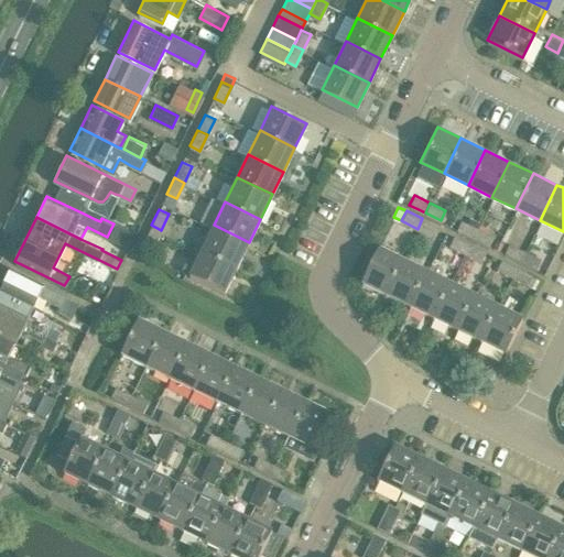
[(433,237),(438,226),(422,218),(418,229),(433,237)]
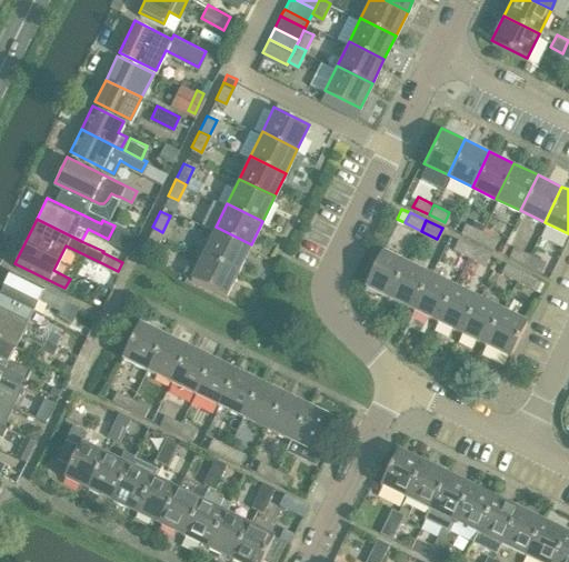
[(477,238),(481,228),(466,220),(461,230),(477,238)]
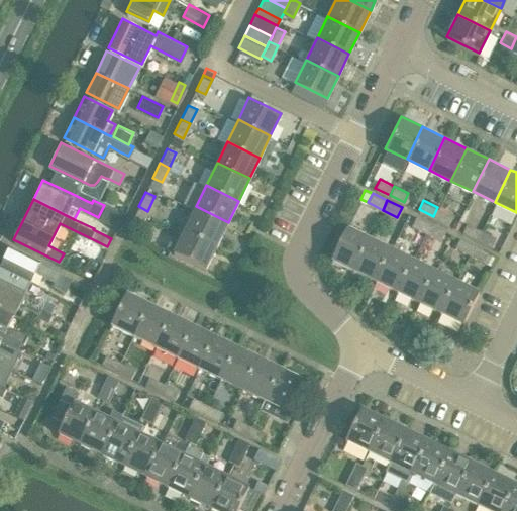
[(140,225),(147,211),(138,206),(131,221),(140,225)]
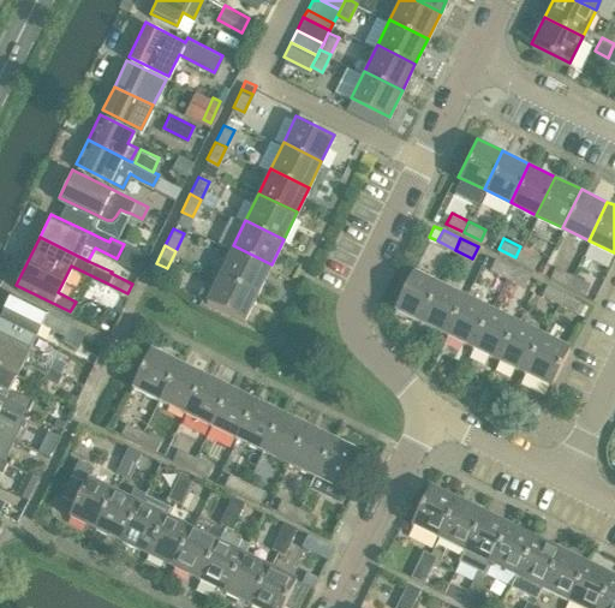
[(258,291),(272,264),(233,245),(220,272),(258,291)]
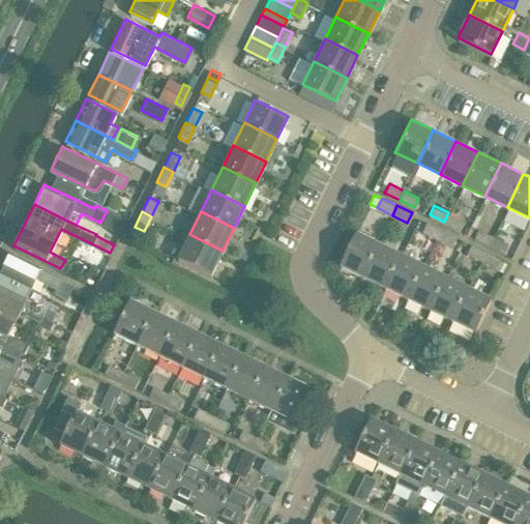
[(459,229),(464,220),(448,212),(444,222),(459,229)]
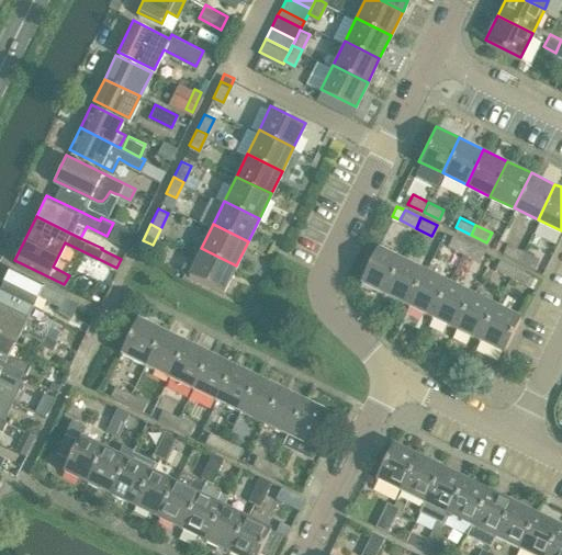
[(463,250),(468,240),(452,233),(448,242),(463,250)]
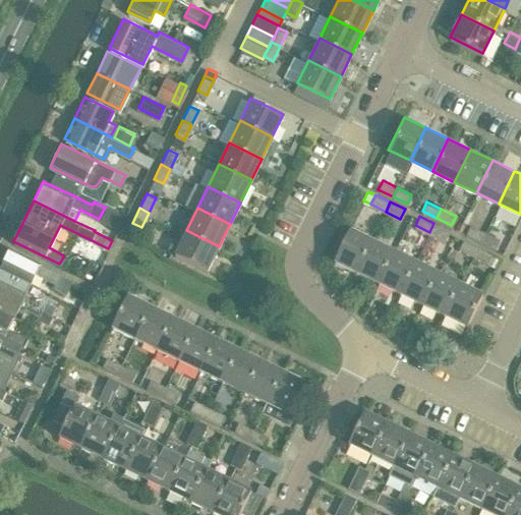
[(444,239),(449,230),(433,223),(429,232),(444,239)]
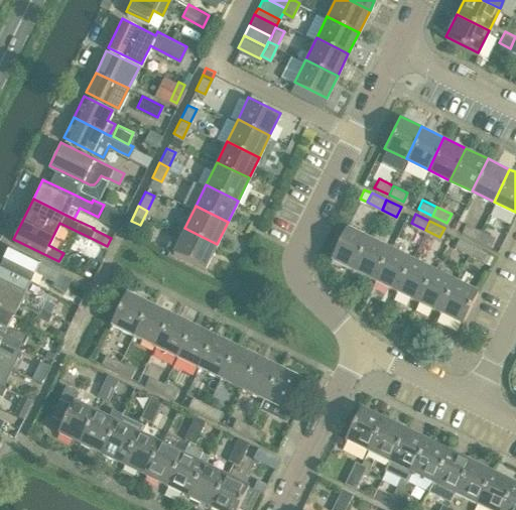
[(476,237),(481,228),(466,221),(462,230),(476,237)]
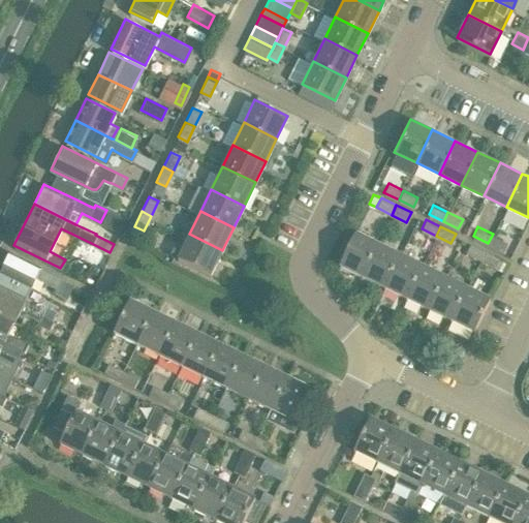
[(362,275),(378,242),(355,231),(339,264),(362,275)]
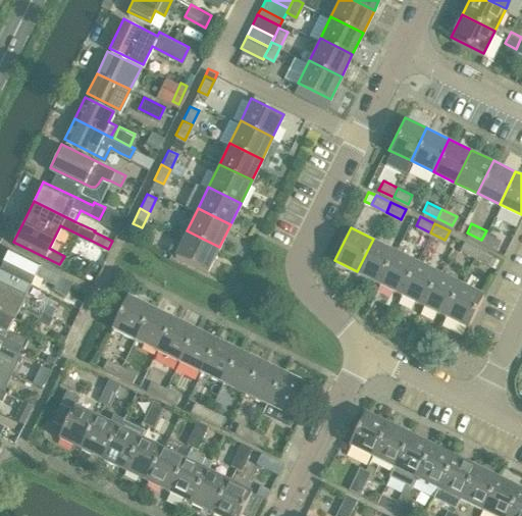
[(208,269),(219,247),(187,230),(175,253),(208,269)]
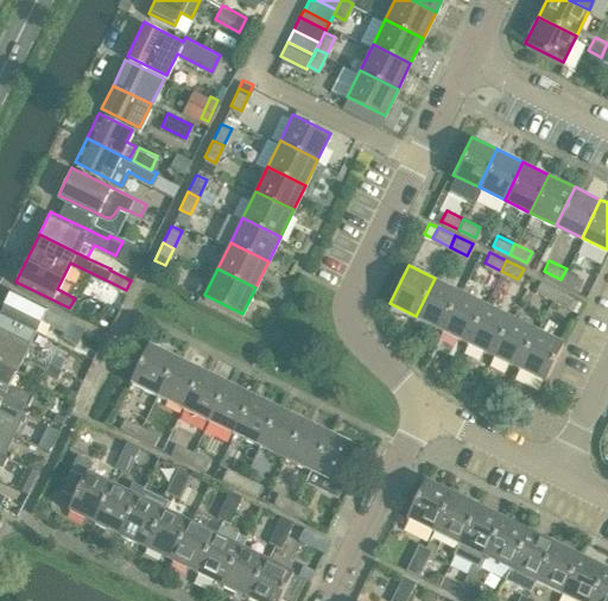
[(578,288),(583,277),(567,269),(561,279),(578,288)]
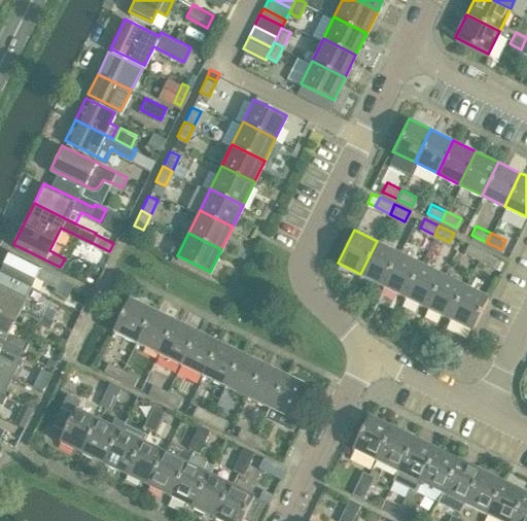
[(479,256),(484,247),(468,240),(464,249),(479,256)]
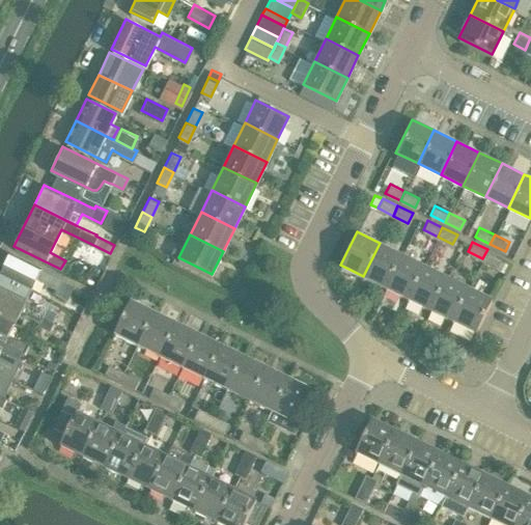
[(386,286),(394,270),(401,253),(380,243),(363,276),(386,286)]
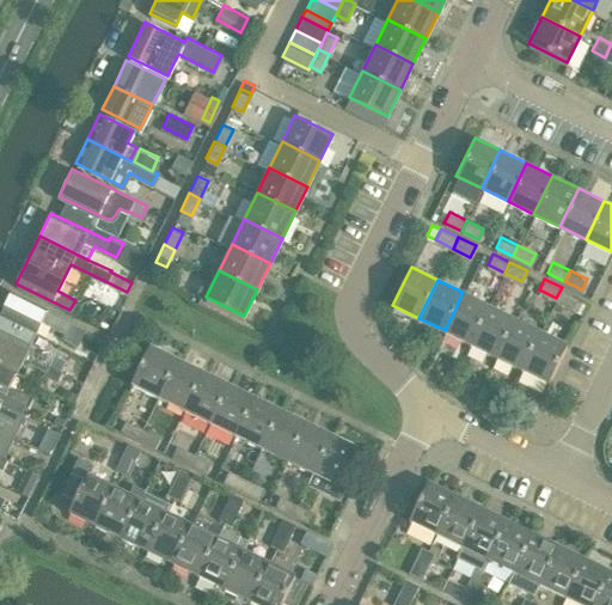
[(574,306),(579,295),(562,287),(556,298),(574,306)]
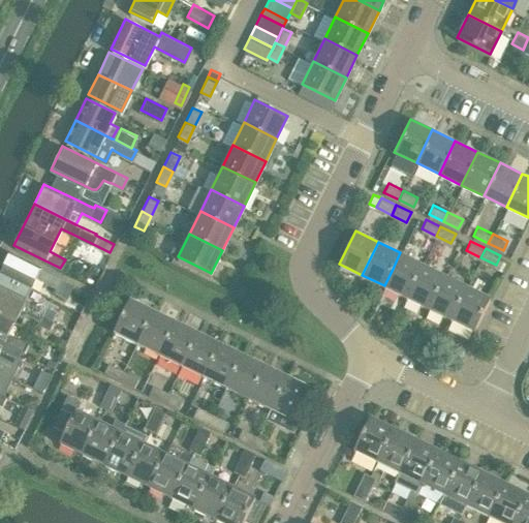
[(10,252),(1,271),(31,285),(35,276),(54,285),(52,289),(63,295),(69,281),(10,252)]
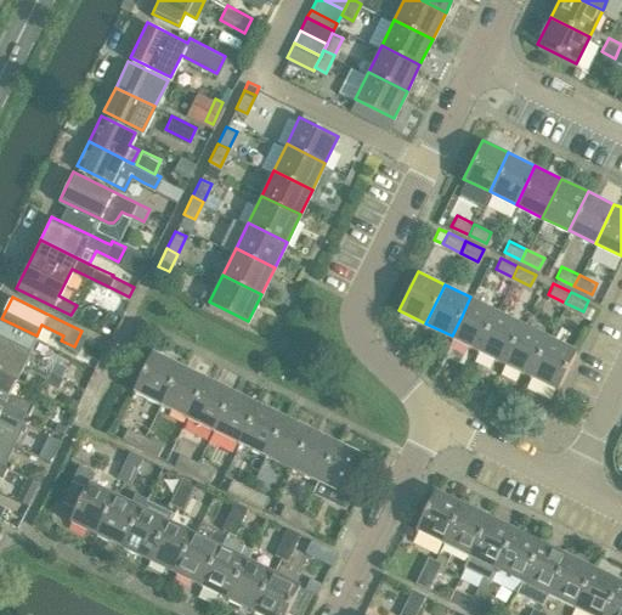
[(479,349),(497,310),(470,297),(462,316),(452,336),(479,349)]
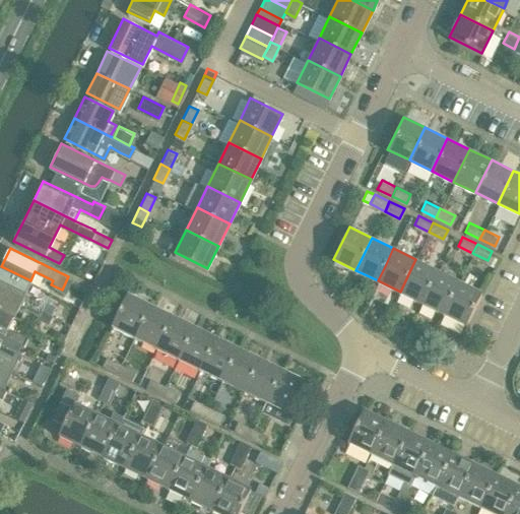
[(421,303),(438,269),(415,259),(400,292),(421,303)]
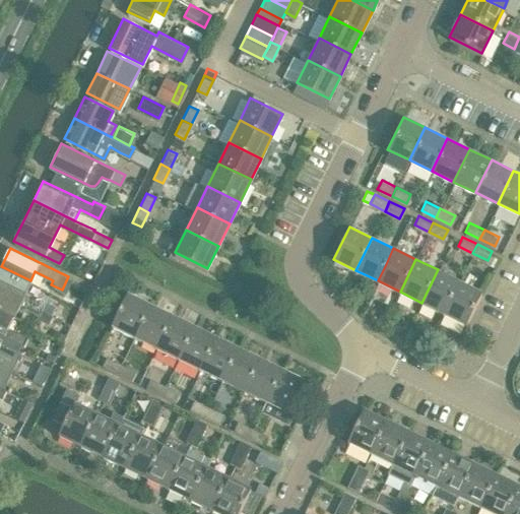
[(1,266),(0,267),(0,287),(42,308),(46,300),(25,290),(30,280),(1,266)]
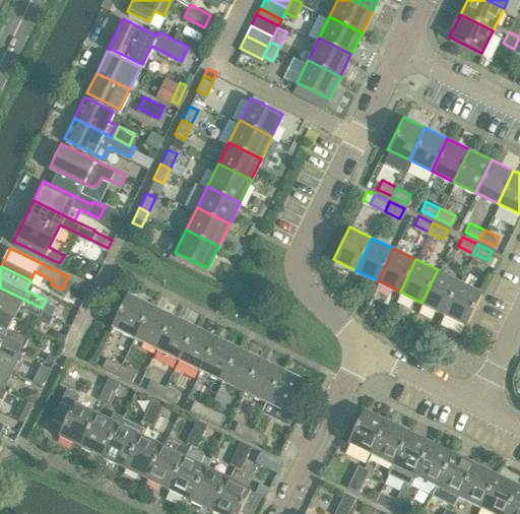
[(444,313),(459,280),(438,269),(421,303),(444,313)]
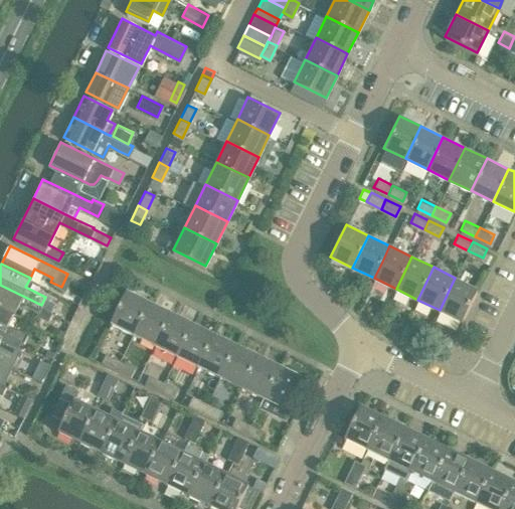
[(462,321),(478,289),(455,278),(440,310),(462,321)]
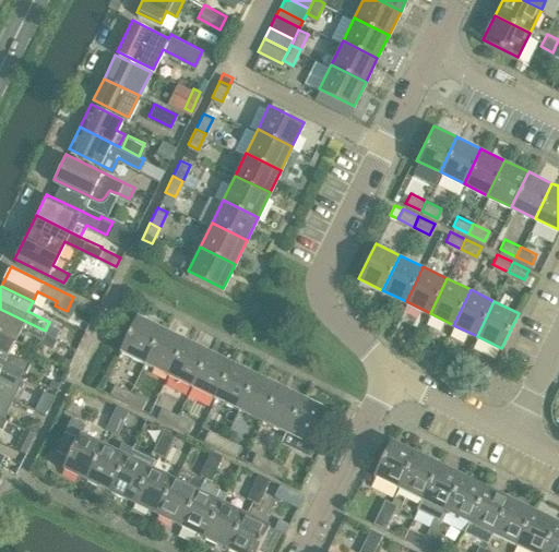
[(0,333),(14,339),(19,330),(52,347),(58,337),(45,331),(0,309),(0,333)]
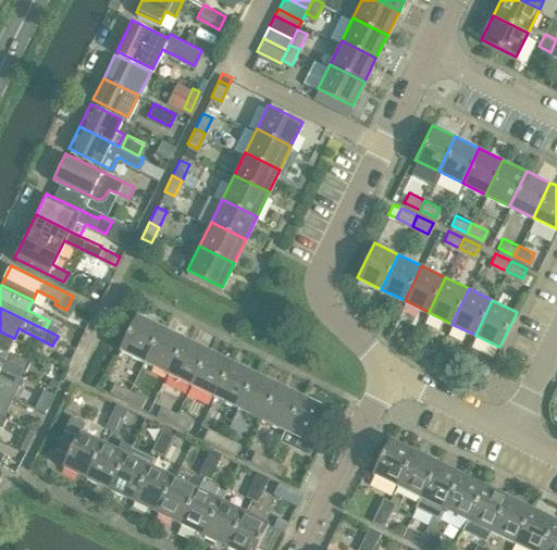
[(144,360),(161,325),(136,313),(120,348),(144,360)]
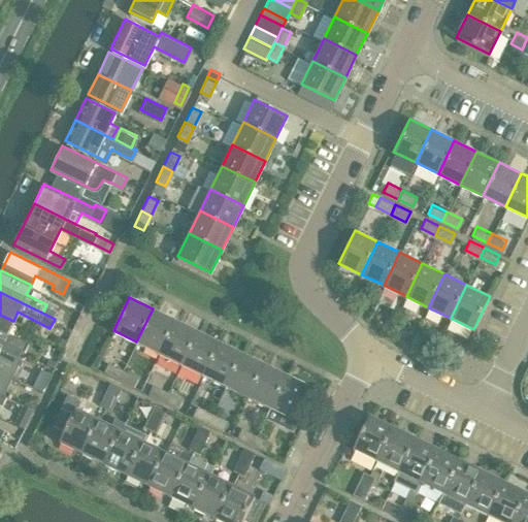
[(159,352),(174,320),(153,308),(136,341),(159,352)]
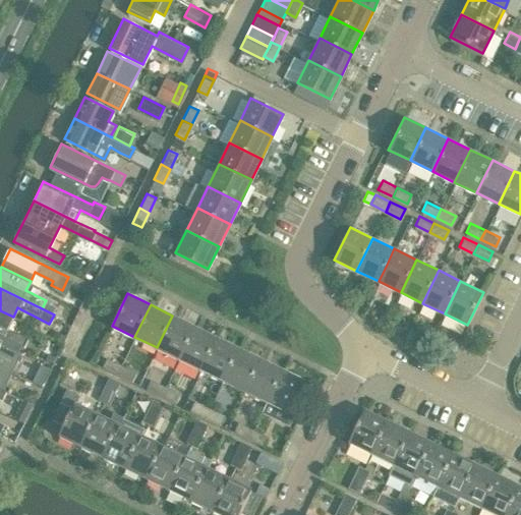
[(0,310),(0,333),(23,345),(29,335),(8,326),(13,317),(0,310)]
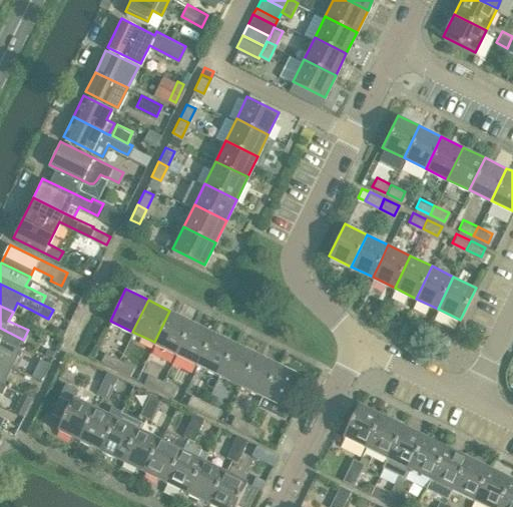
[(175,353),(191,321),(169,311),(154,342),(175,353)]
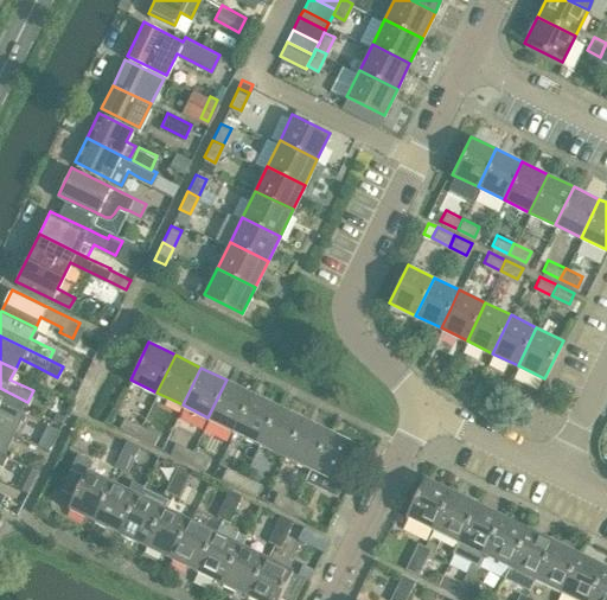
[(234,429),(251,393),(227,380),(208,417),(234,429)]
